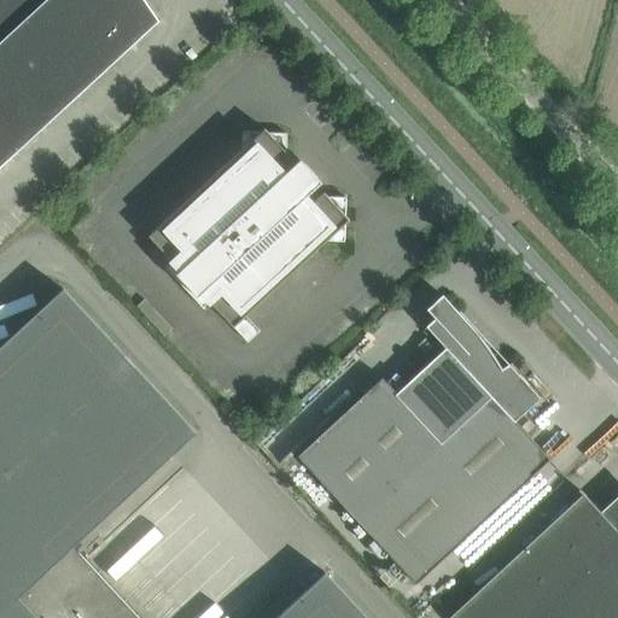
[(0,0),(0,168),(159,22),(145,0),(0,0)]
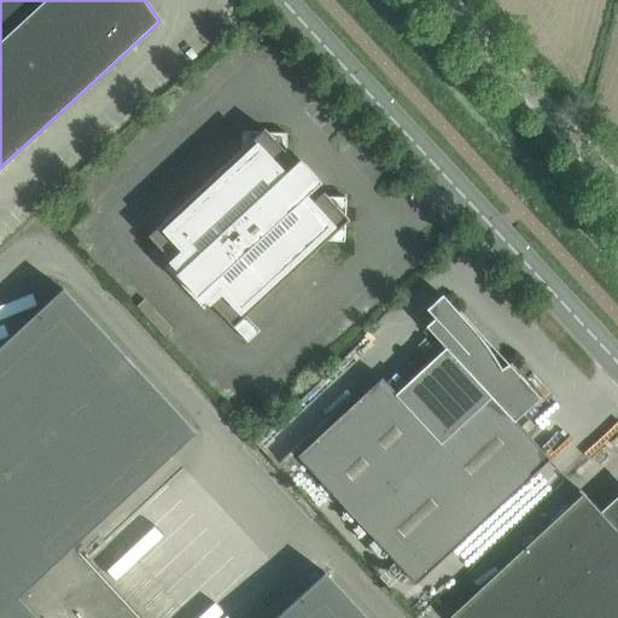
[(285,174),(279,167),(290,156),(286,152),(287,134),(269,133),(266,129),(261,133),(243,132),(243,150),(150,235),(173,262),(167,267),(167,266),(164,267),(204,309),(205,308),(204,307),(210,302),(234,327),(327,242),(345,242),(345,223),(350,220),(347,216),(347,198),(328,197),(325,193),(313,203),(307,197),(322,182),(301,159),(285,174)]
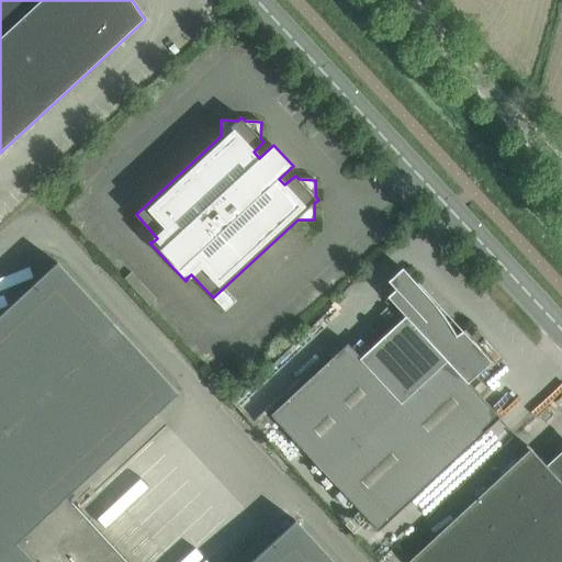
[(334,561),(296,520),(250,561),(127,561),(66,497),(178,394),(57,263),(0,316),(0,561),(334,561)]
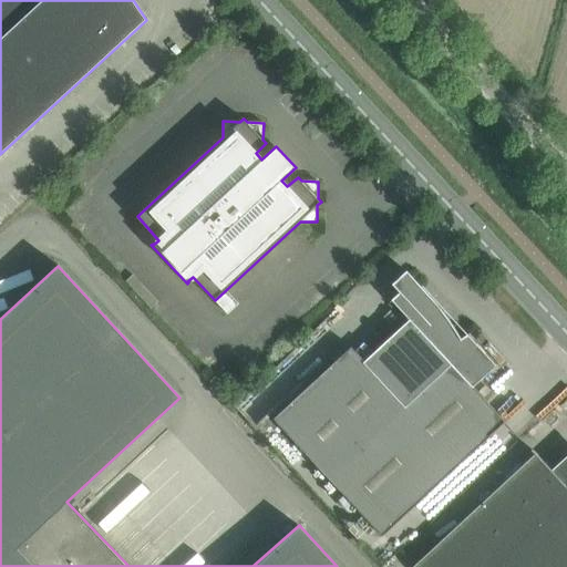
[(328,477),(474,341),(468,336),(471,334),(470,332),(461,338),(453,326),(444,312),(433,299),(412,276),(397,289),(400,292),(391,300),(409,319),(364,361),(351,347),(274,419),(328,477)]
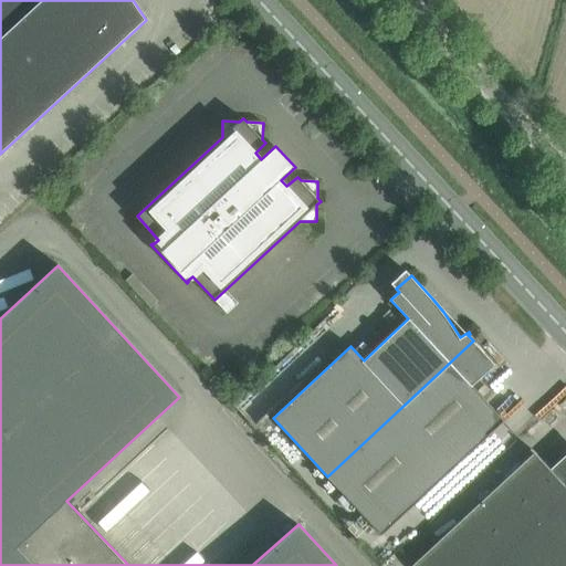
[(472,385),(495,364),(473,341),(327,477),(381,535),(504,420),(472,385)]
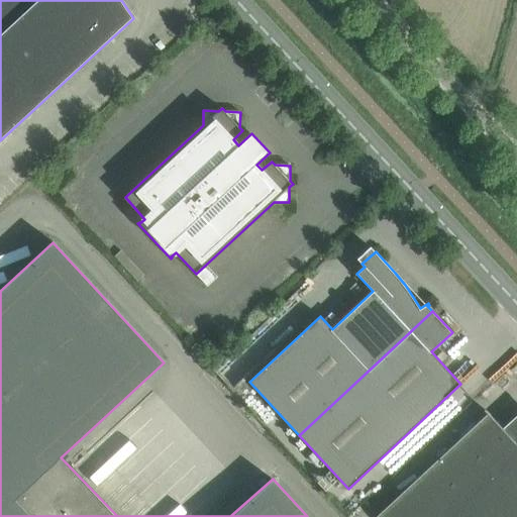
[(516,516),(516,419),(505,431),(488,412),(487,413),(488,413),(375,516),(516,516)]
